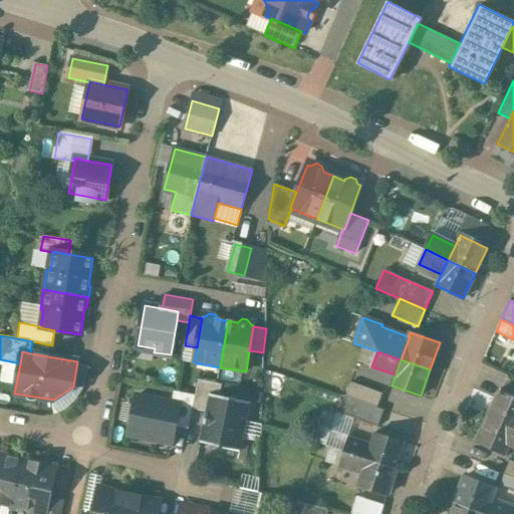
[(222,384),(199,379),(195,396),(193,410),(206,412),(210,395),(220,396),(222,384)]
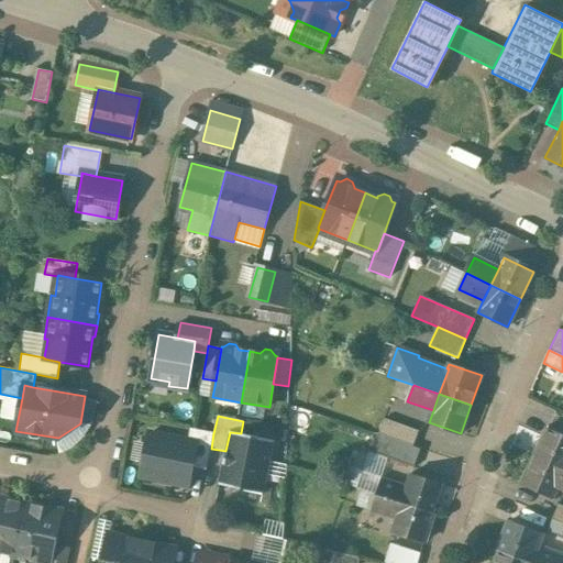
[(213,433),(190,428),(188,441),(197,442),(191,467),(206,471),(211,449),(213,433)]
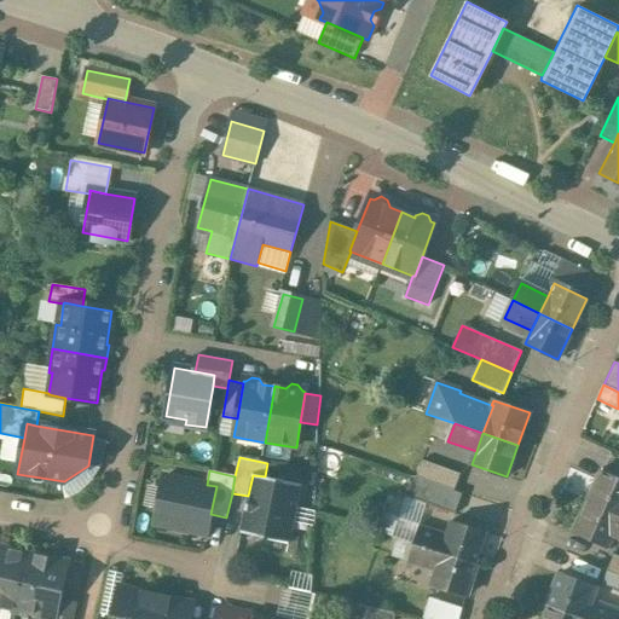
[(618,479),(602,472),(589,503),(618,516),(618,479)]
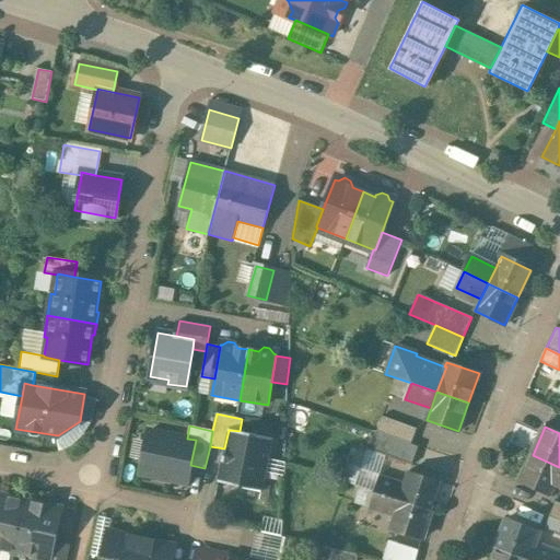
[(240,431),(229,430),(224,448),(218,482),(261,491),(272,439),(240,431)]
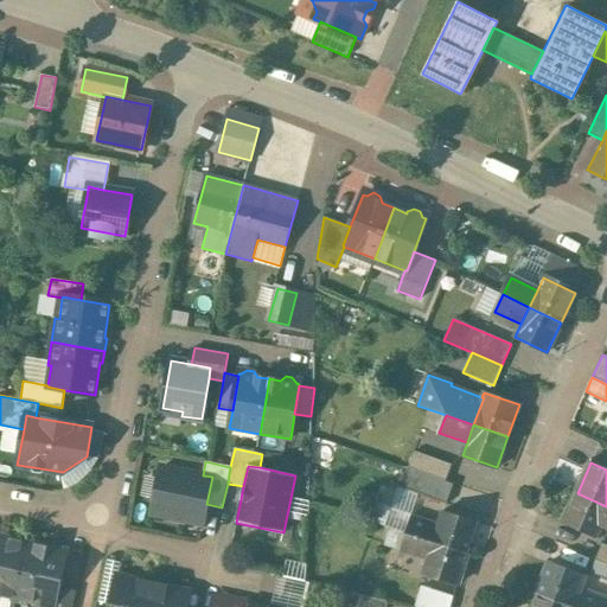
[(203,475),(161,467),(152,513),(203,524),(206,504),(212,477),(203,475)]
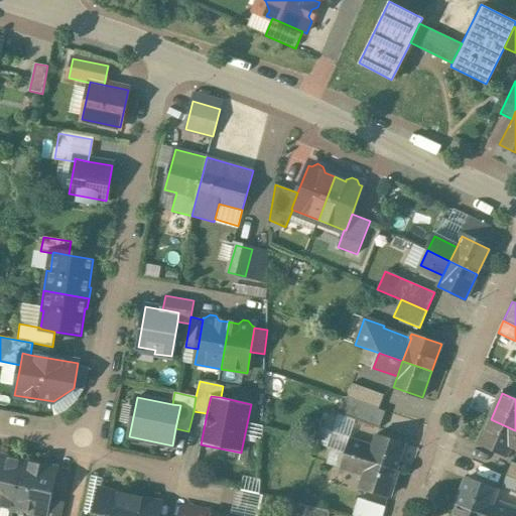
[(386,411),(345,397),(340,414),(380,428),(386,411)]
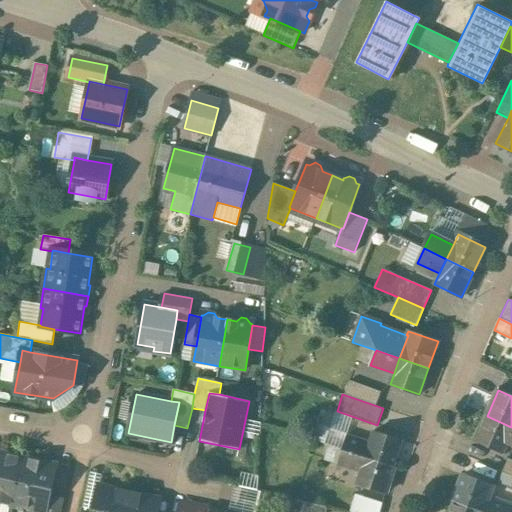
[(511,433),(511,427),(487,416),(475,440),(503,453),(508,443),(511,433)]
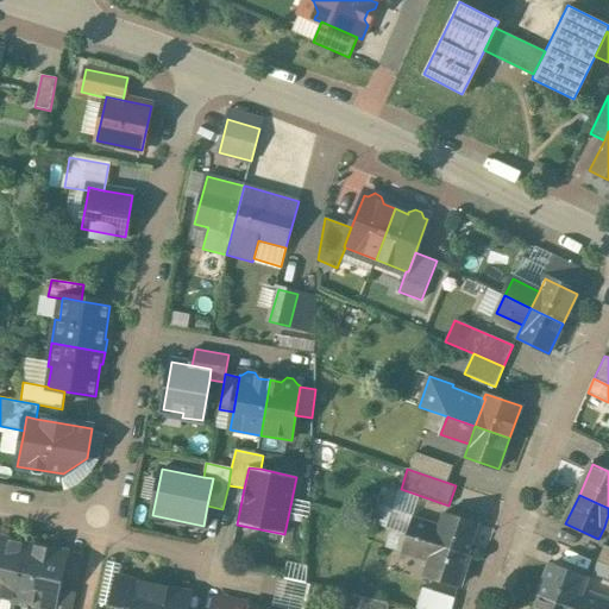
[(478,523),(444,513),(440,526),(434,544),(469,556),(478,523)]
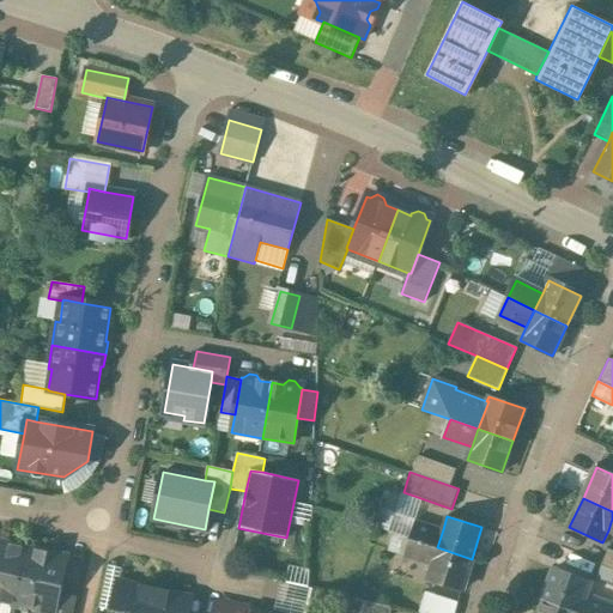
[(443,529),(416,521),(410,539),(437,547),(443,529)]
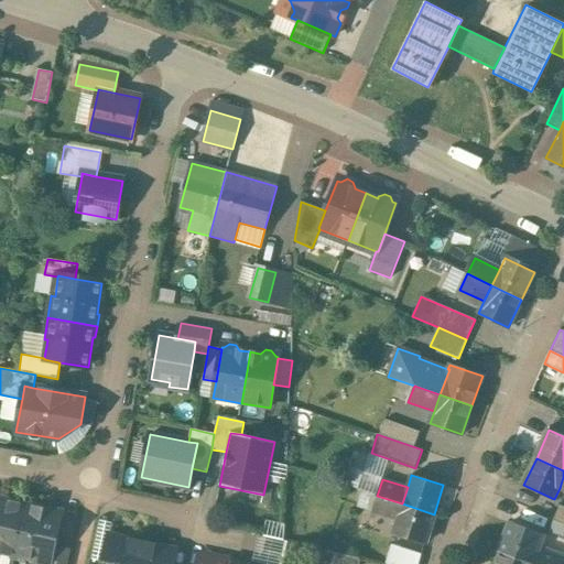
[(402,503),(377,496),(371,512),(397,521),(402,503)]
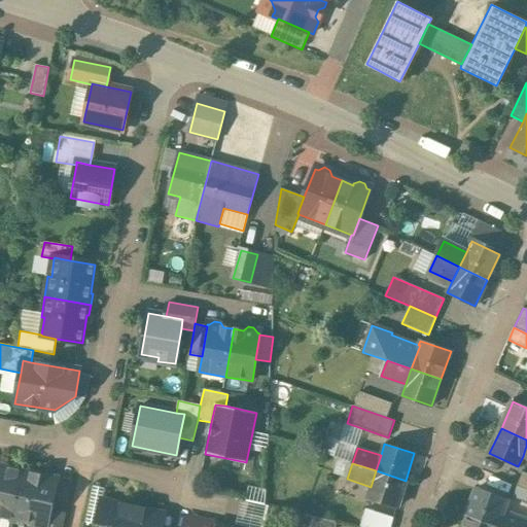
[(25,471),(0,466),(0,517),(14,520),(25,471)]
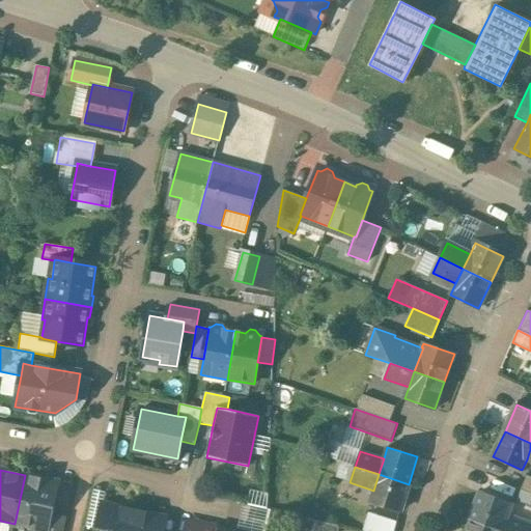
[(530,474),(528,473),(521,490),(530,494),(530,474)]
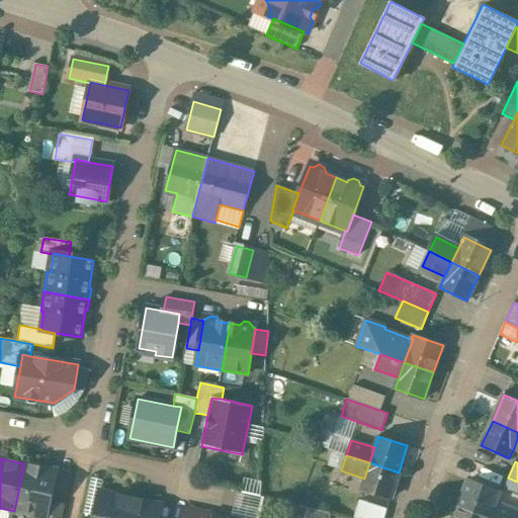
[(399,472),(369,462),(364,479),(360,490),(390,499),(399,472)]
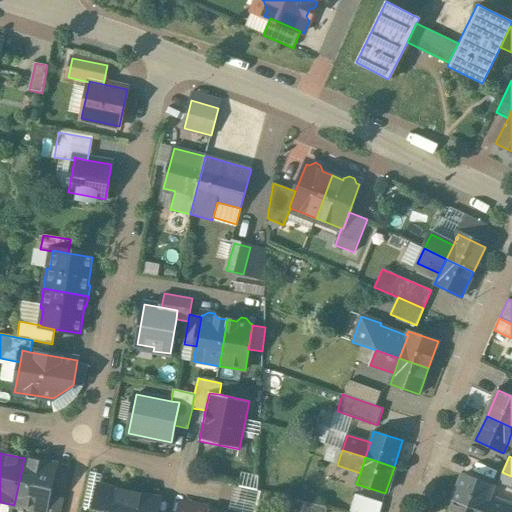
[(56,465),(24,458),(14,505),(44,511),(45,511),(49,497),(56,465)]
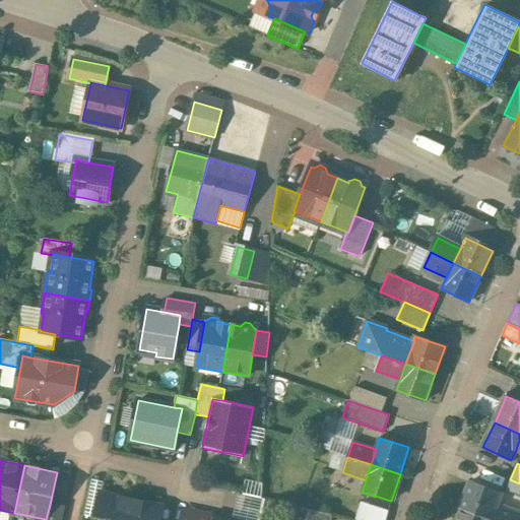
[(91,479),(84,515),(95,518),(101,495),(104,482),(91,479)]
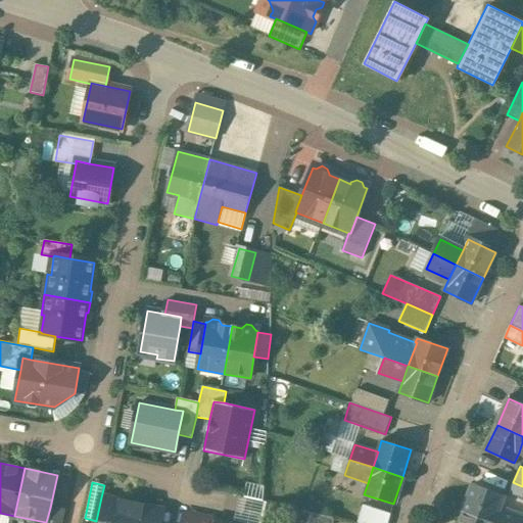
[(522,486),(513,482),(508,493),(522,498),(522,486)]
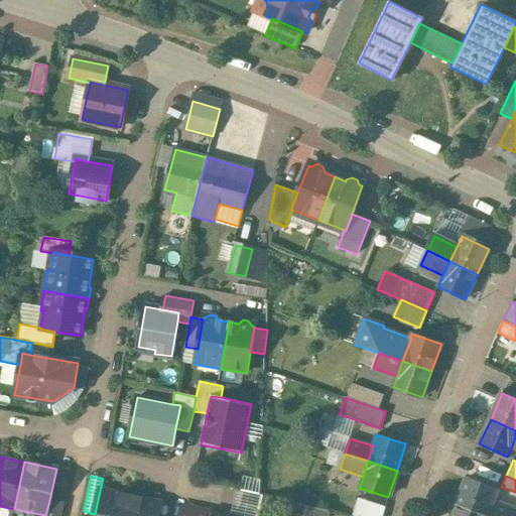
[(496,490),(467,479),(458,505),(486,515),(511,515),(514,509),(491,501),(496,490)]
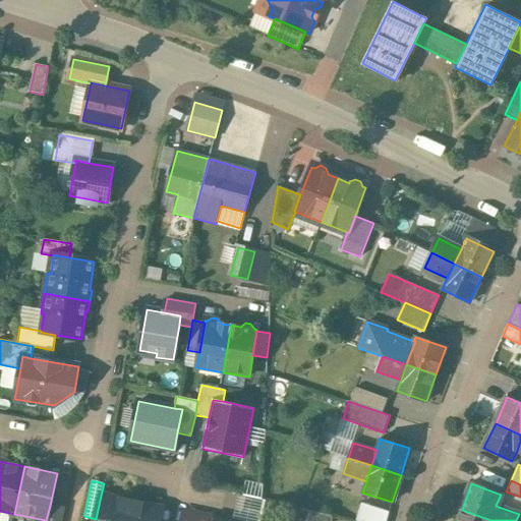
[(127,520),(131,502),(101,496),(96,519),(95,520),(127,520)]
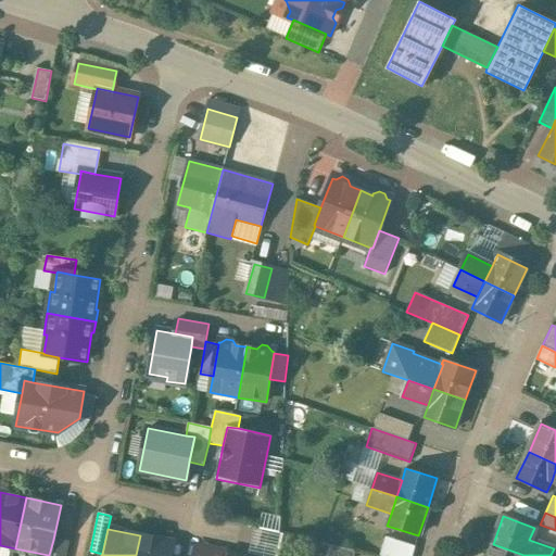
[(389,534),(382,553),(392,555),(415,555),(419,545),(389,534)]
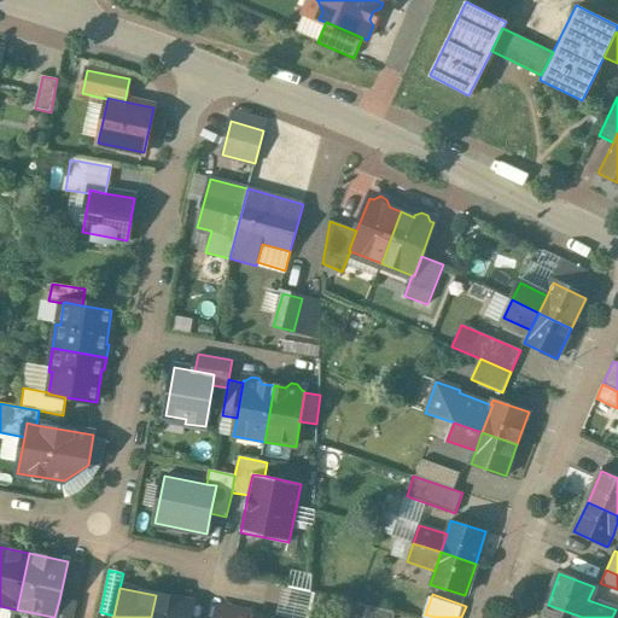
[(188,617),(192,602),(156,595),(151,617),(188,617)]
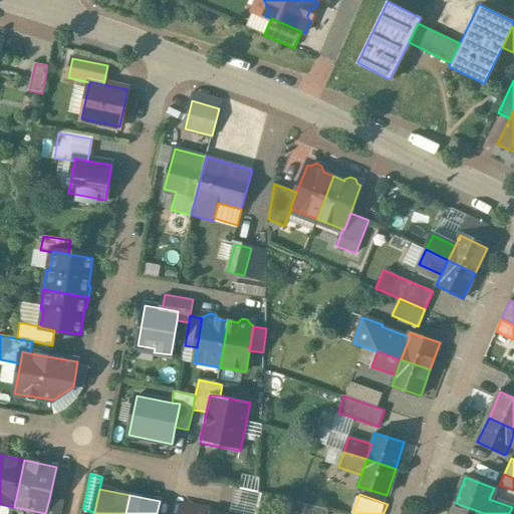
[(61,513),(64,502),(49,499),(45,513),(44,513),(43,513),(61,513)]
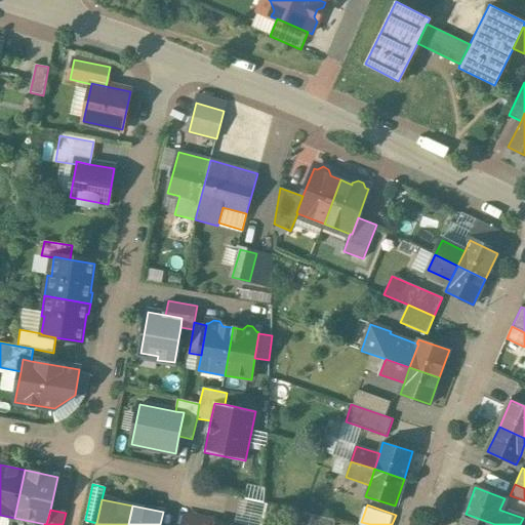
[(332,524),(334,520),(300,512),(296,524),(332,524)]
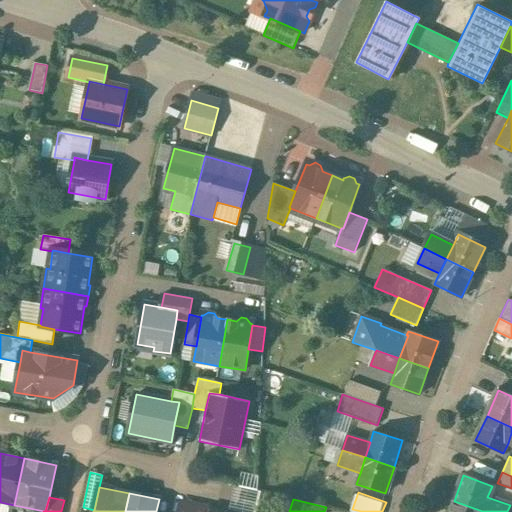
[(482,511),(454,501),(453,501),(448,511),(482,511)]
